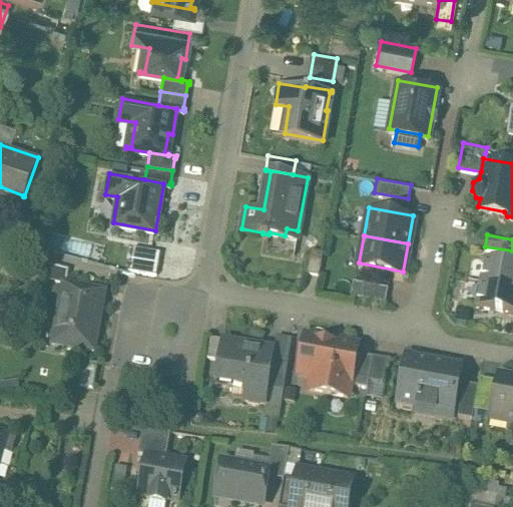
[(324,248),(311,246),(307,270),(319,273),(324,248)]
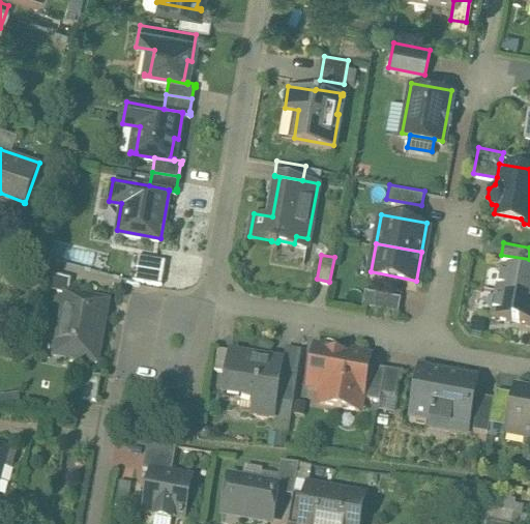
[(522,266),(501,262),(500,268),(500,269),(498,282),(497,288),(529,293),(529,267),(522,266)]
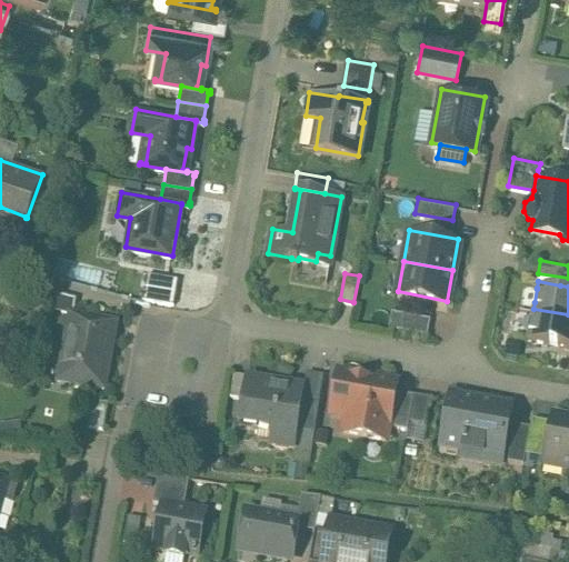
[(430,315),(392,308),(389,324),(427,331),(430,315)]
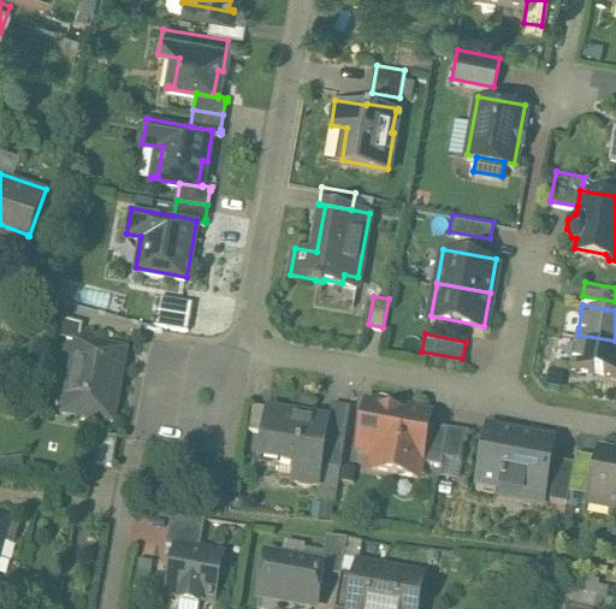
[(615,341),(578,335),(575,341),(576,342),(573,356),(572,364),(594,368),(603,370),(615,372),(615,341)]
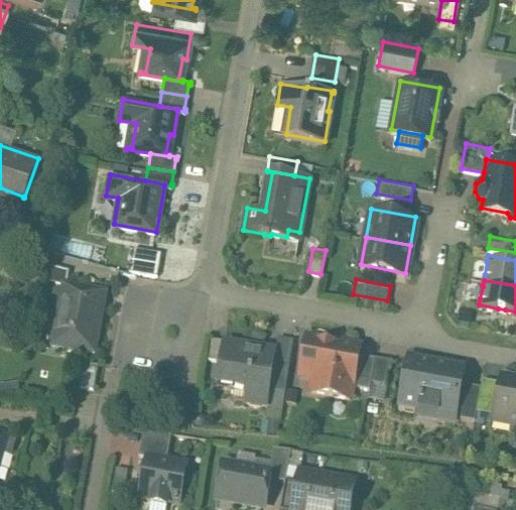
[(63,282),(55,326),(60,327),(59,329),(68,330),(65,344),(95,349),(106,289),(63,282)]
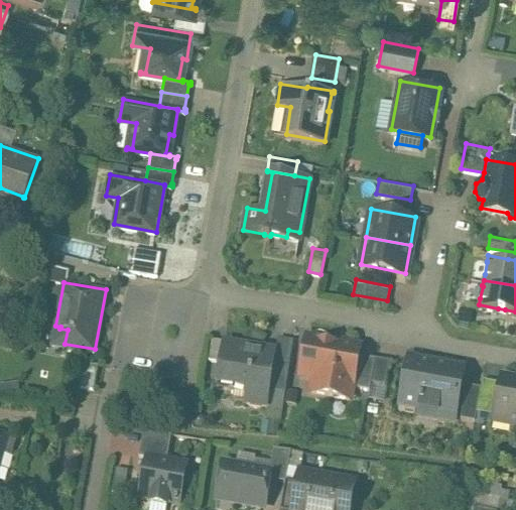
[(360,345),(307,335),(301,371),(314,374),(311,389),(350,396),(352,384),(358,352),(360,345)]
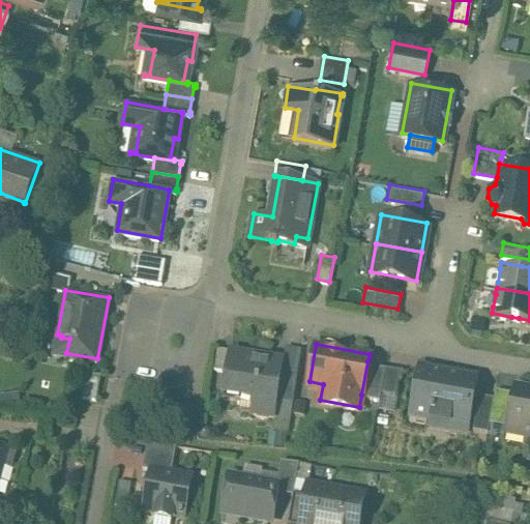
[(230,347),(217,345),(214,367),(227,369),(230,349),(230,347)]
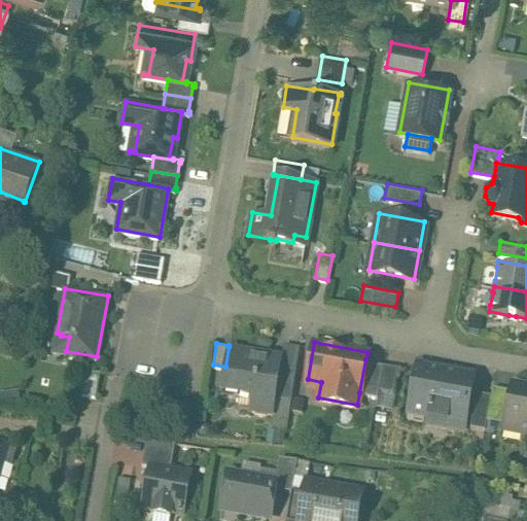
[(281,355),(229,347),(225,367),(221,388),(253,393),(250,409),(273,413),(275,395),(280,365),(281,355)]
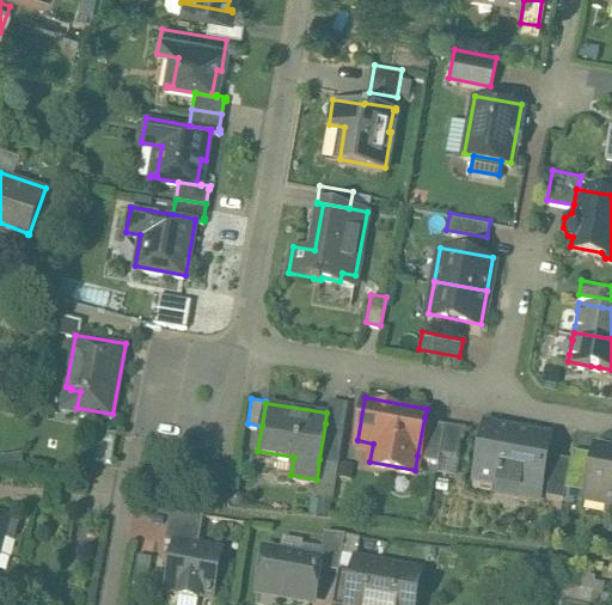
[(446,422),(424,417),(417,456),(439,459),(440,450),(446,422)]
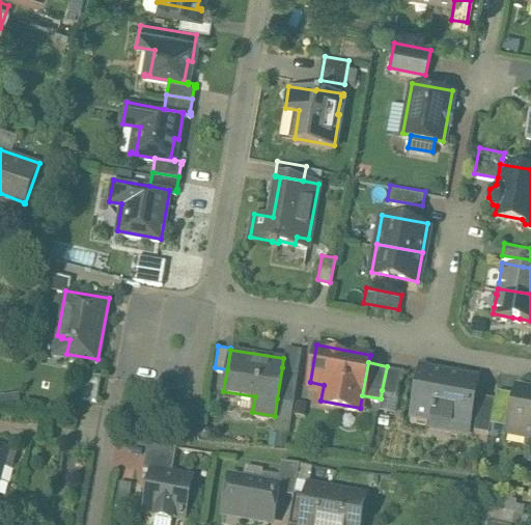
[(459,371),(420,364),(412,413),(469,424),(477,380),(459,376),(459,371)]
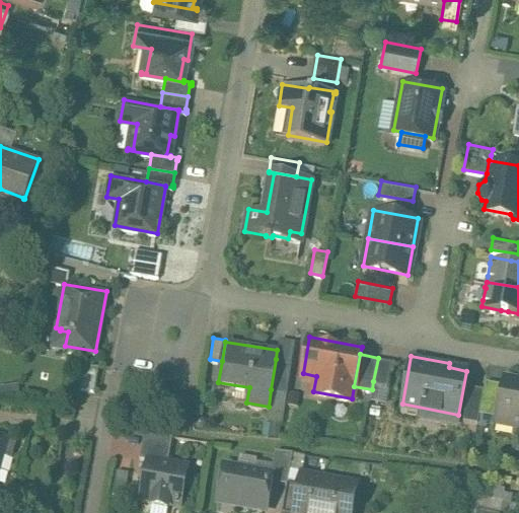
[(391,360),(378,358),(373,381),(387,384),(391,360)]
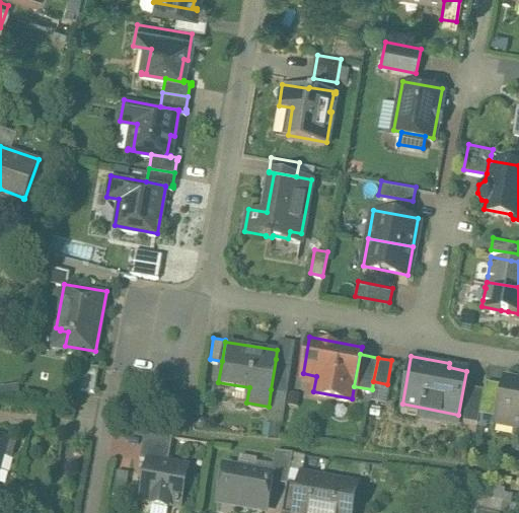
[(292,362),(276,359),(271,389),(287,391),(292,362)]
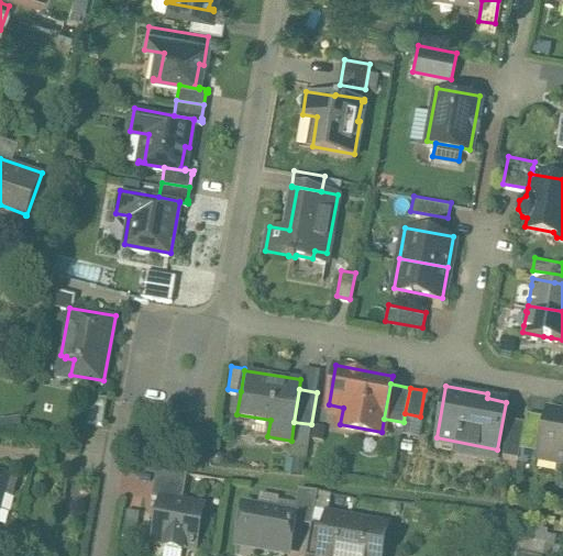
[(562,410),(547,408),(539,448),(538,455),(562,459),(562,410)]
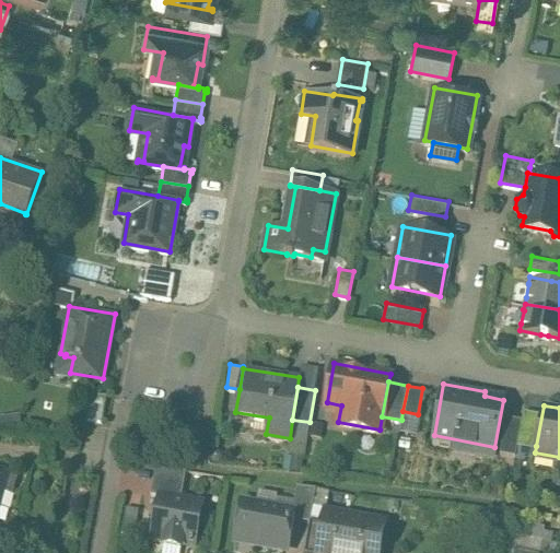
[(543,411),(524,408),(522,416),(517,443),(536,446),(543,411)]
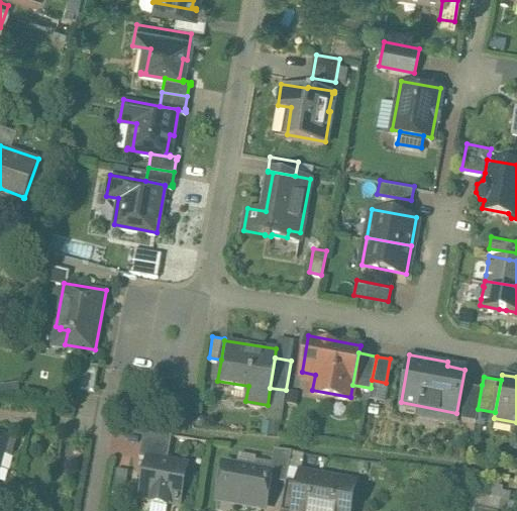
[(482,385),(468,383),(461,416),(476,419),(478,409),(482,385)]
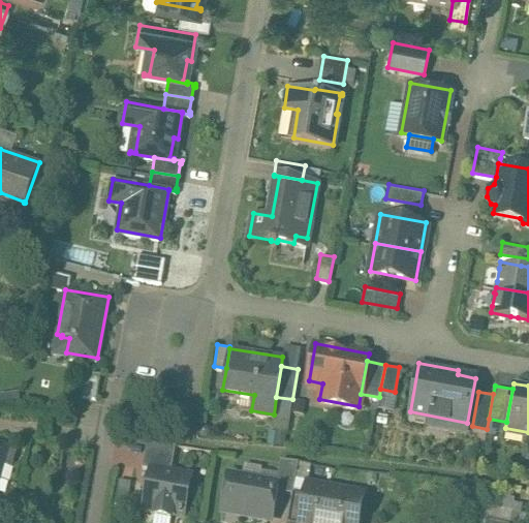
[(176,442),(147,439),(142,464),(151,466),(151,465),(170,468),(176,442)]
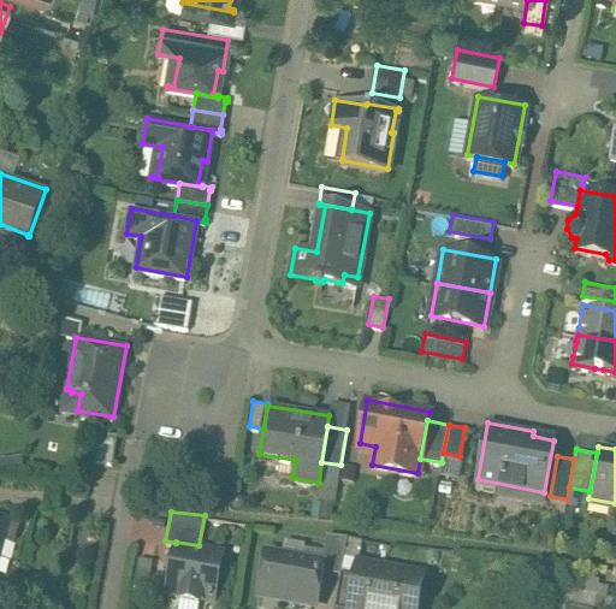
[(347,534),(326,532),(321,560),(323,560),(321,568),(341,572),(341,568),(347,534)]
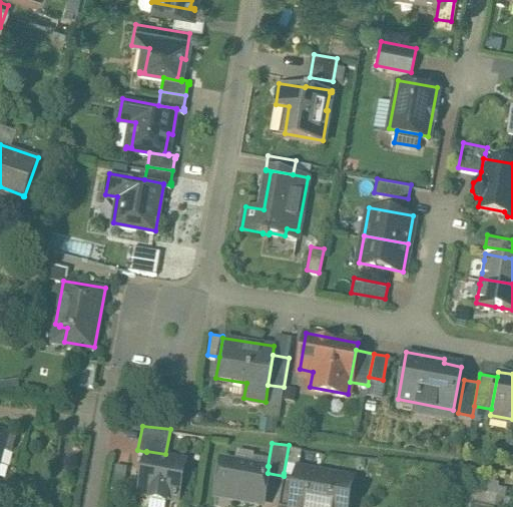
[(253,450),(237,447),(234,460),(251,463),(253,450)]
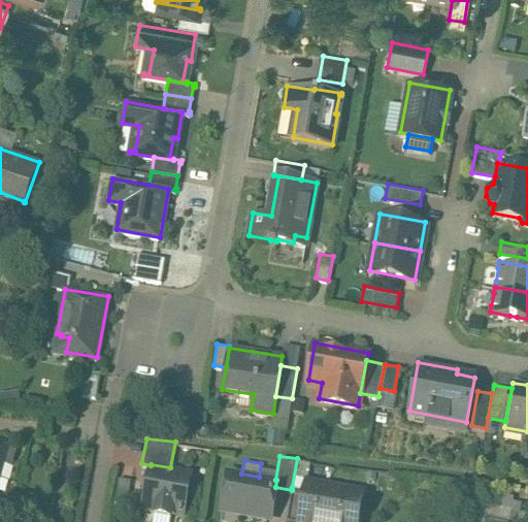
[(170,467),(151,464),(151,465),(143,506),(155,508),(155,511),(170,514),(170,511),(183,513),(191,471),(170,467)]
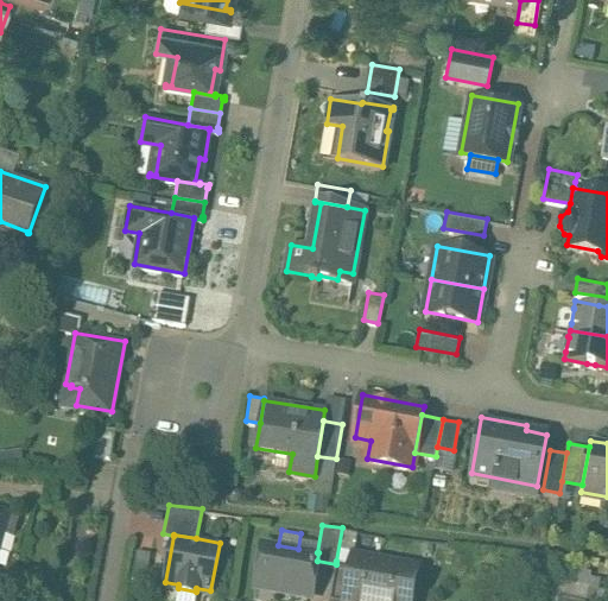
[(278,545),(264,542),(258,577),(273,580),(272,587),(308,594),(312,568),(315,569),(317,561),(318,552),(317,552),(298,549),(278,545)]
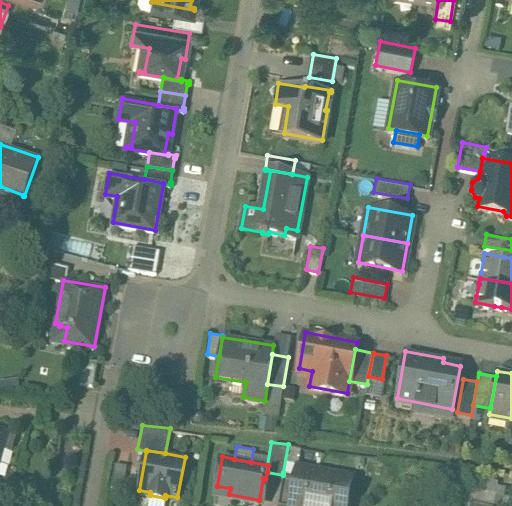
[(346,505),(352,474),(297,464),(295,474),(289,505),(346,505)]
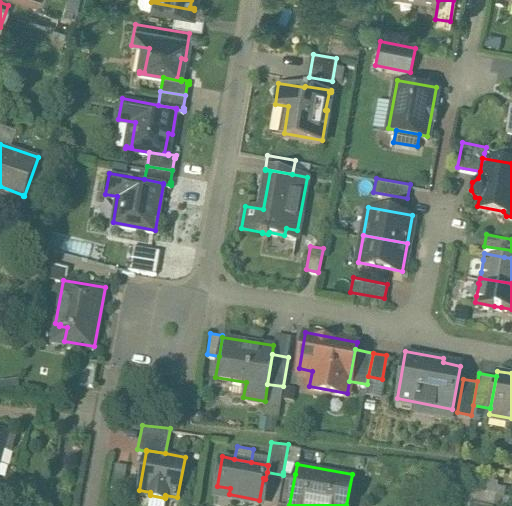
[(289,505),(295,474),(283,472),(283,475),(277,505),(289,505)]
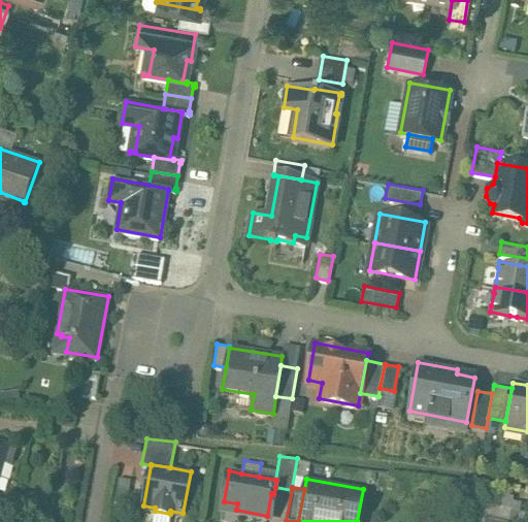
[(512,499),(489,494),(486,511),(509,515),(512,499)]
